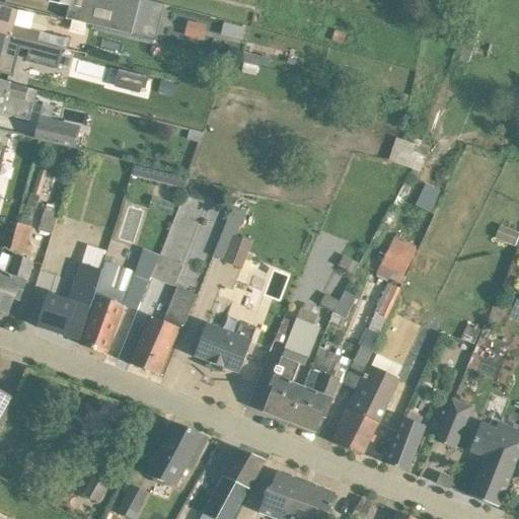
[(130,36),(154,41),(162,6),(139,0),(35,0),(68,8),(65,20),(130,36)]
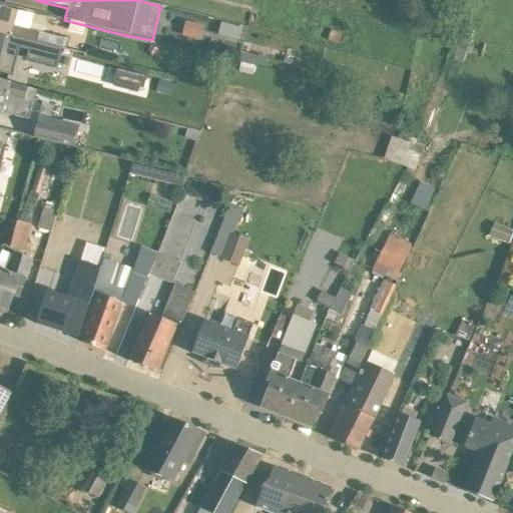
[(0,34),(64,50),(67,40),(67,39),(14,27),(17,12),(0,8),(0,34)]
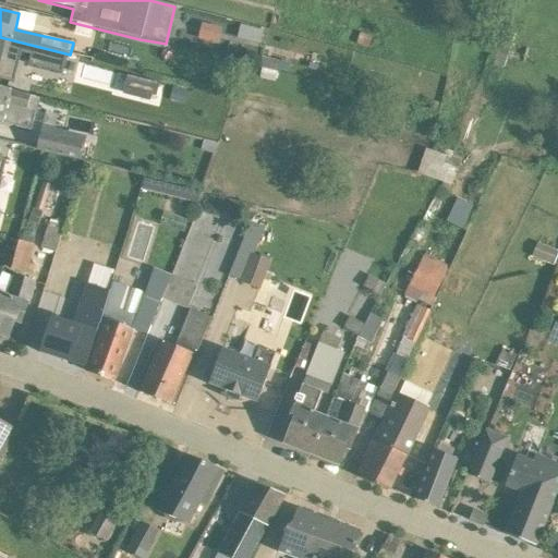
[(220,29),(201,24),(196,39),(217,45),(220,29)]
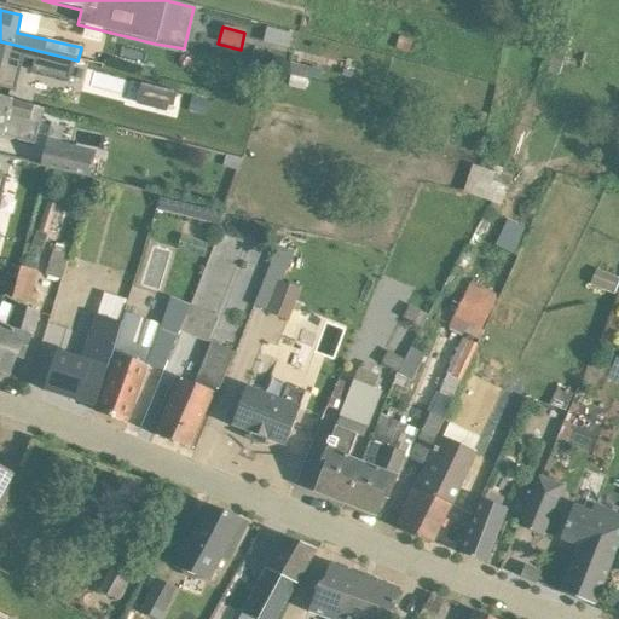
[(291,35),(265,29),(262,45),(288,50),(291,35)]
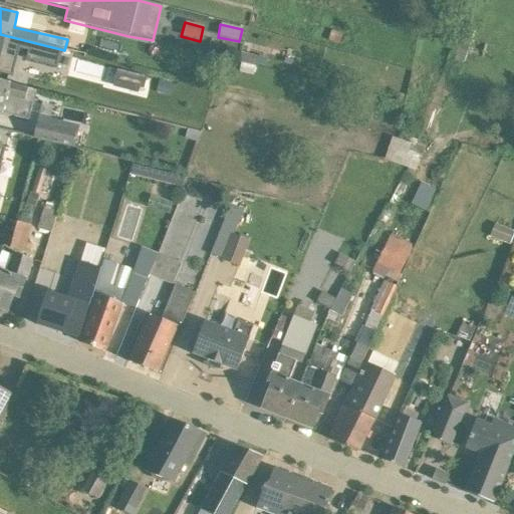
[(453,60),(462,63),(474,32),(465,29),(453,60)]
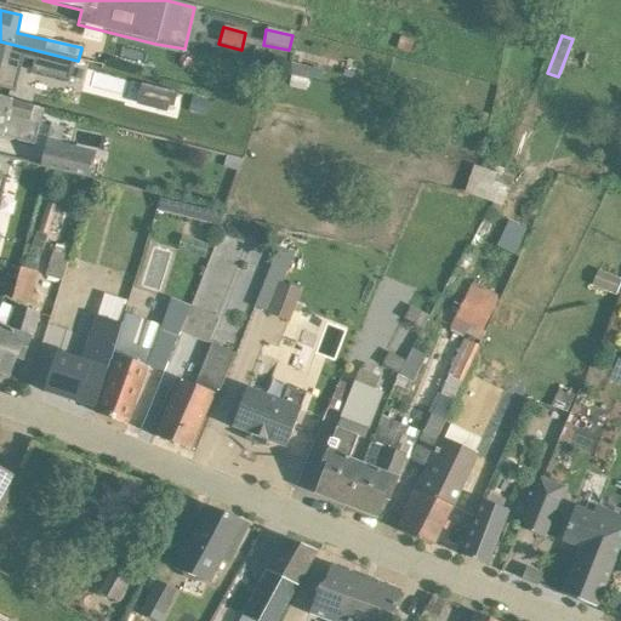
[(0,41),(0,87),(10,90),(15,68),(49,75),(51,66),(63,69),(64,58),(0,41)]
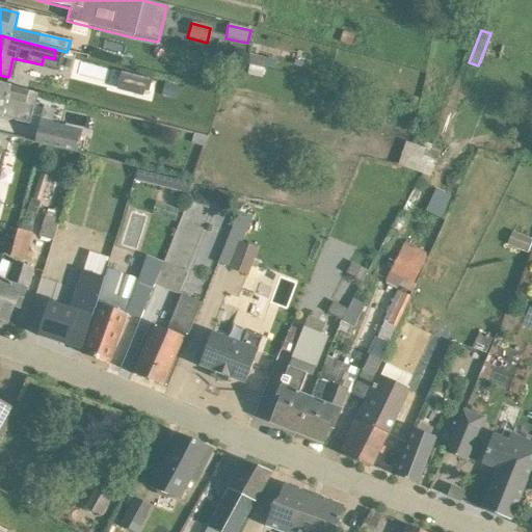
[(248,55),(246,65),(263,70),(264,69),(273,71),(275,61),(248,55)]
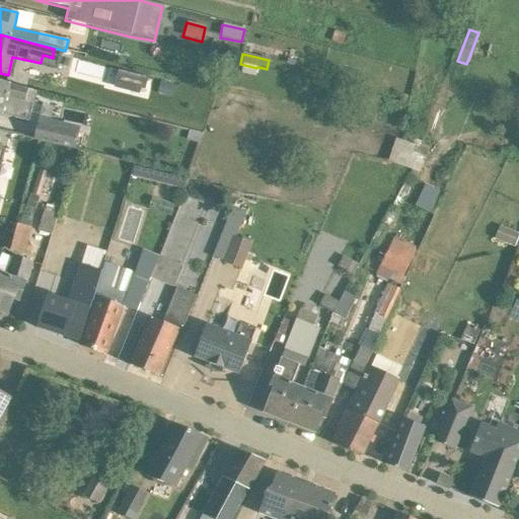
[(256,68),(242,65),(240,73),(254,76),(256,68)]
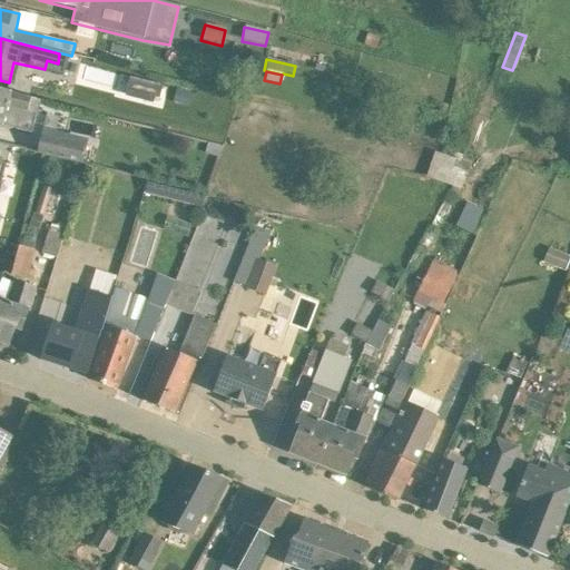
[(0,91),(0,126),(13,129),(13,130),(29,135),(35,115),(36,115),(39,102),(0,91)]
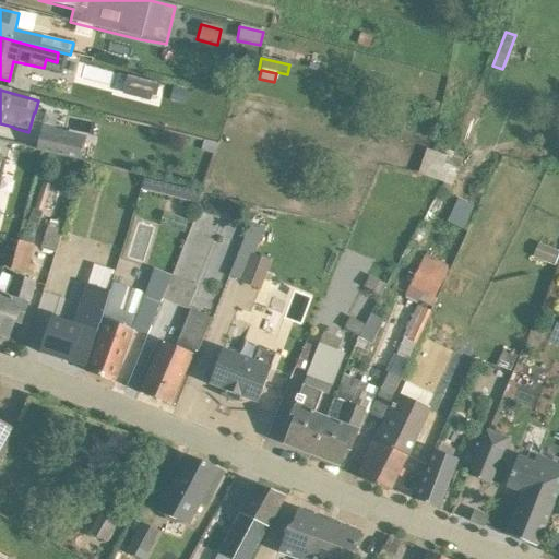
[(85,138),(40,128),(35,150),(36,151),(80,162),(80,161),(85,138)]
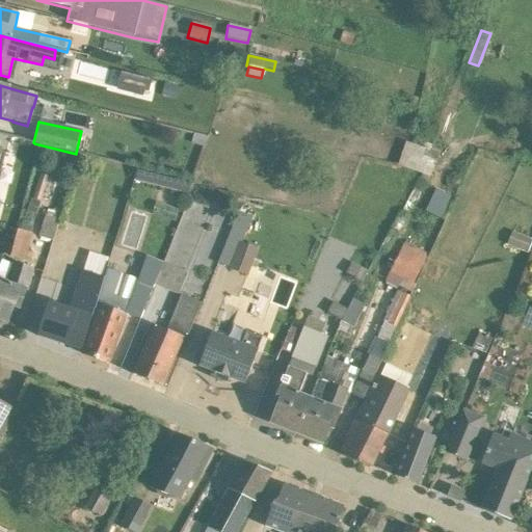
[(439,153),(437,152),(431,149),(433,142),(432,141),(424,139),(421,149),(407,143),(399,165),(400,167),(428,178),(439,153)]
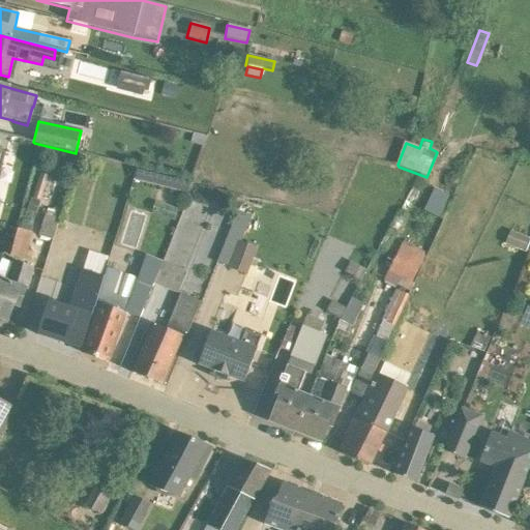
[(136,170),(133,181),(134,181),(187,196),(193,184),(136,170)]
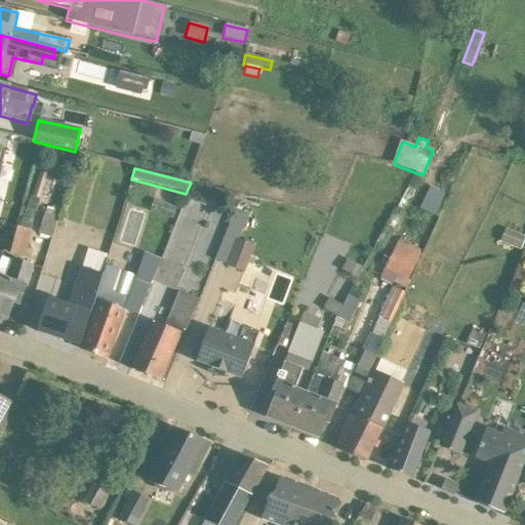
[(39,173),(31,196),(39,199),(46,175),(39,173)]
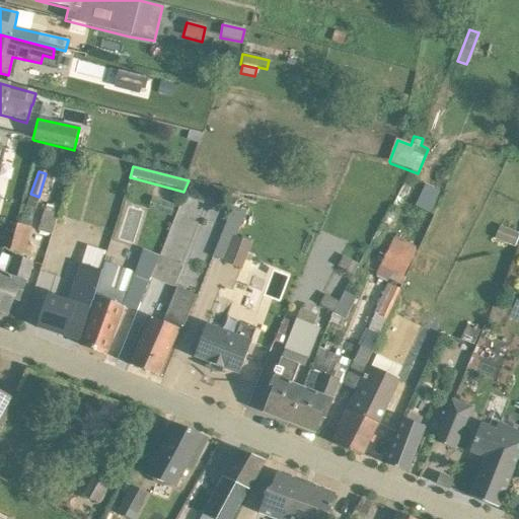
[(173,205),(151,198),(147,210),(170,217),(173,205)]
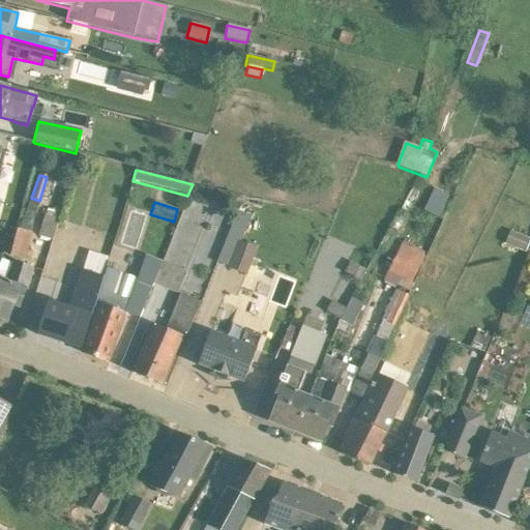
[(251,216),(237,211),(216,263),(246,275),(257,248),(240,242),(251,216)]
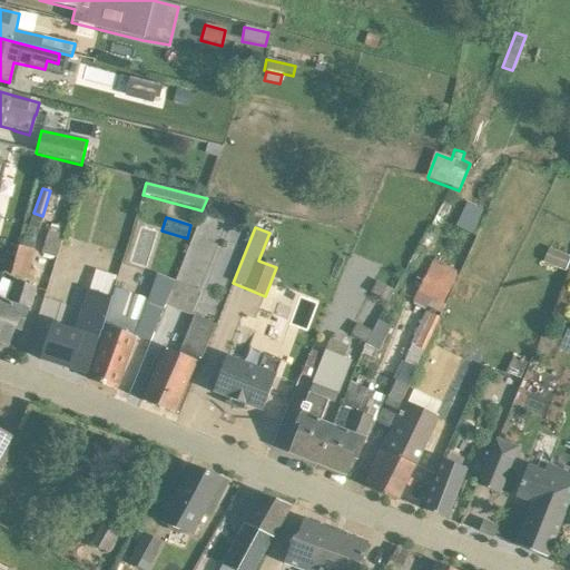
[(48,232),(40,254),(55,258),(62,236),(48,232)]
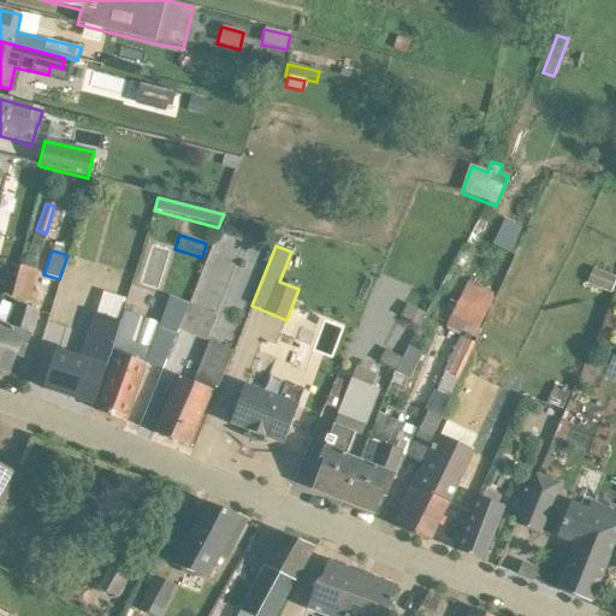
[(35,271),(39,260),(27,256),(23,267),(19,266),(11,297),(27,302),(28,301),(36,272),(35,271)]
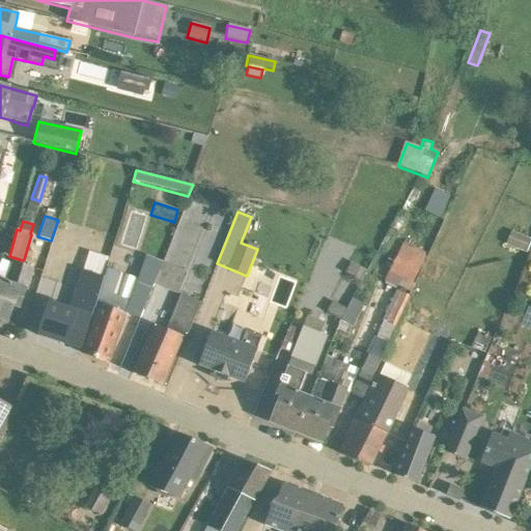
[(412,283),(427,256),(401,243),(387,273),(383,282),(411,294),(415,284),(412,283)]
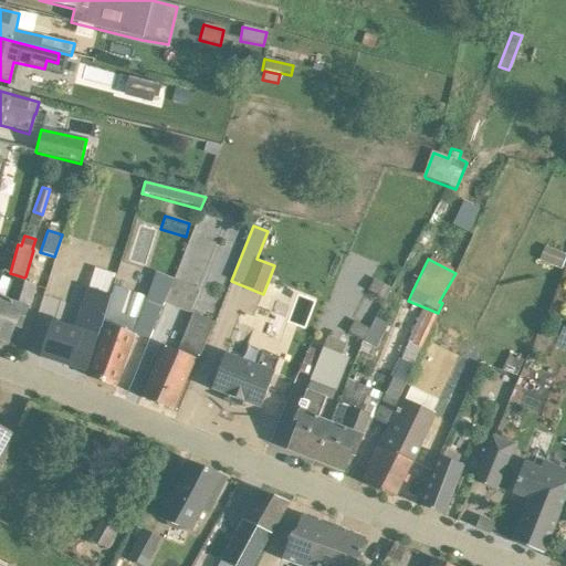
[(85,373),(115,278),(91,271),(85,290),(84,289),(72,325),(51,320),(39,358),(85,373)]
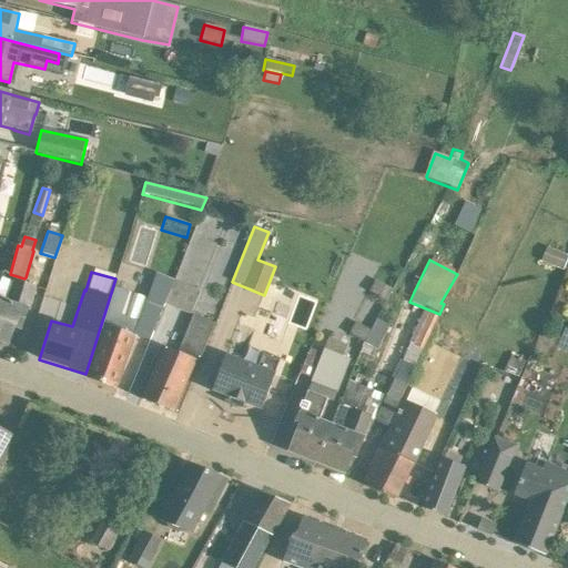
[(148,342),(172,281),(154,274),(144,297),(113,288),(85,374),(84,378),(114,389),(135,336),(148,342)]
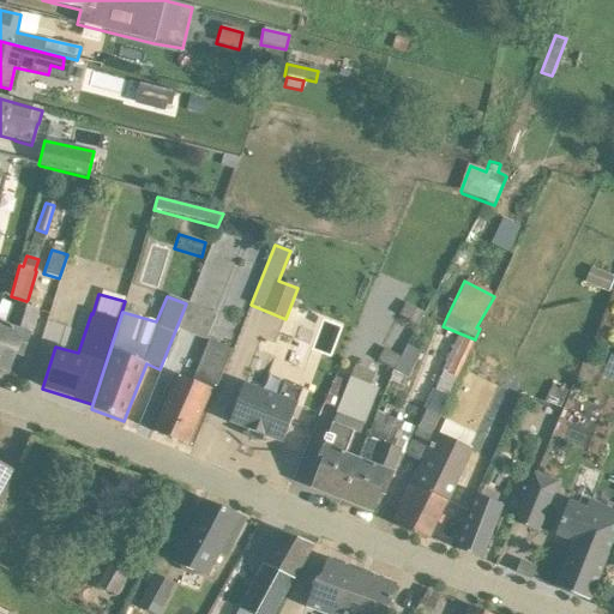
[(1,301),(0,302),(0,369),(7,373),(14,354),(20,356),(38,311),(13,302),(12,306),(1,301)]
